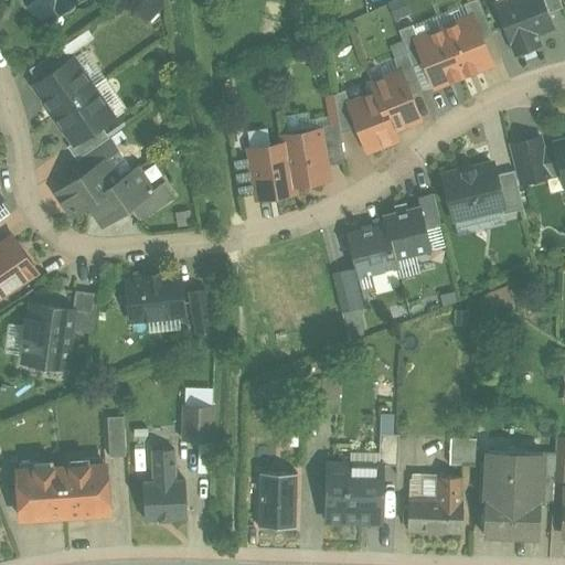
[(29,0),(35,10),(38,8),(42,16),(56,6),(61,11),(77,0),(29,0)]
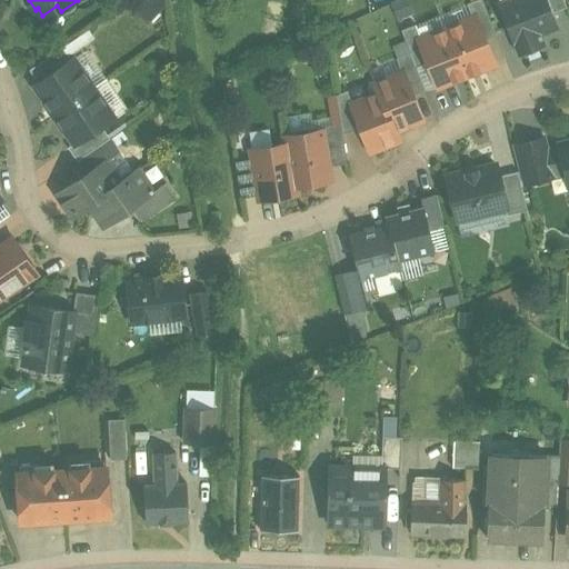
[(498,35),(483,0),(477,0),(473,2),(470,3),(476,18),(477,17),(486,40),(498,35)]
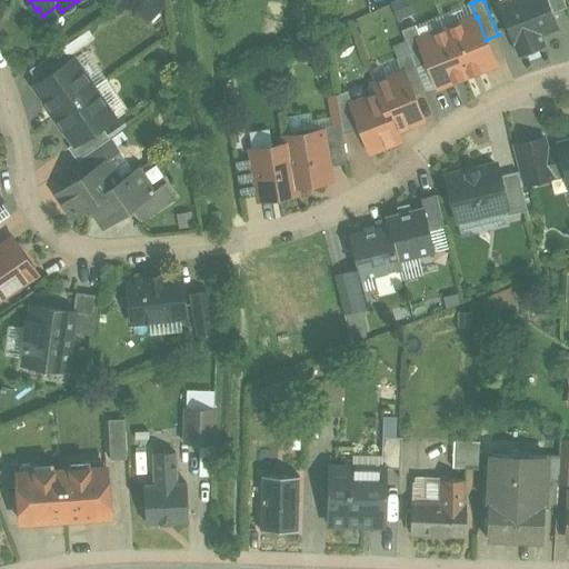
[(513,0),(500,6),(520,56),(547,45),(542,33),(559,27),(553,12),(548,0),(513,0)]
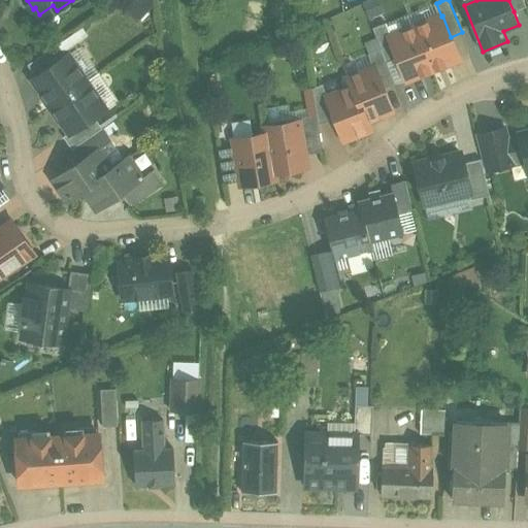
[(524,0),(508,0),(514,11),(527,6),(524,0)]
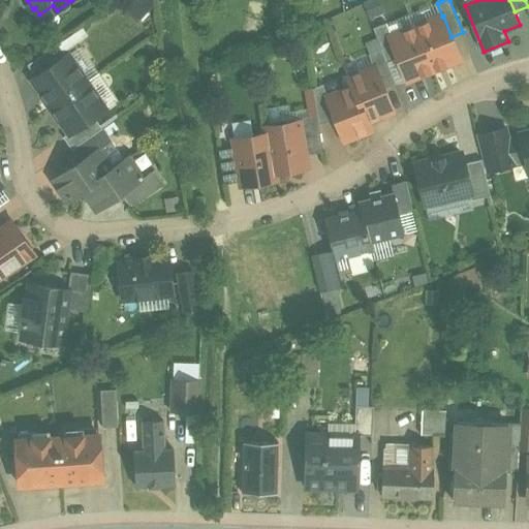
[(442,17),(417,26),(435,70),(461,60),(452,37),(443,16),(442,17)]
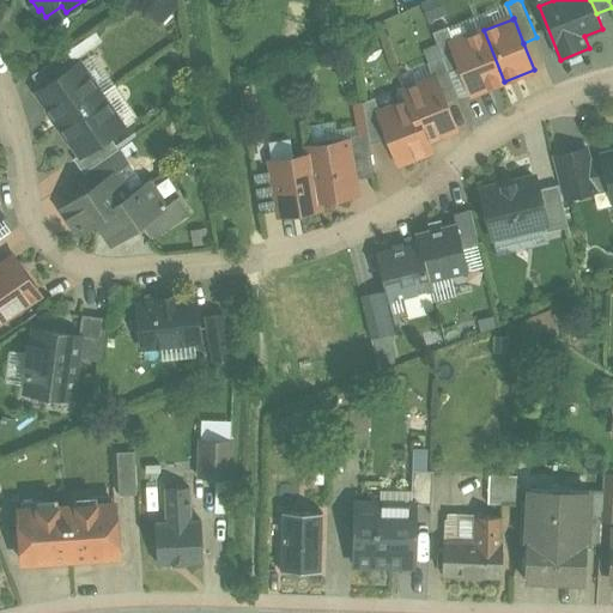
[(455,42),(449,26),(434,32),(443,58),(450,72),(463,67),(454,42),(455,42)]
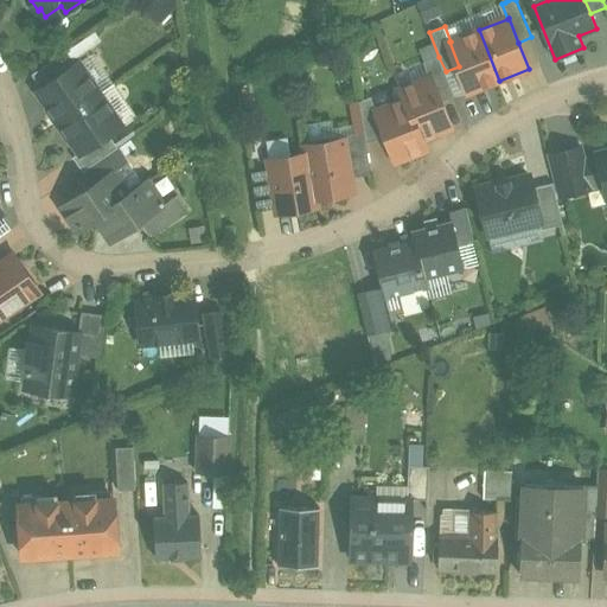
[(451,42),(449,42),(459,66),(470,93),(499,81),(479,30),(451,42)]
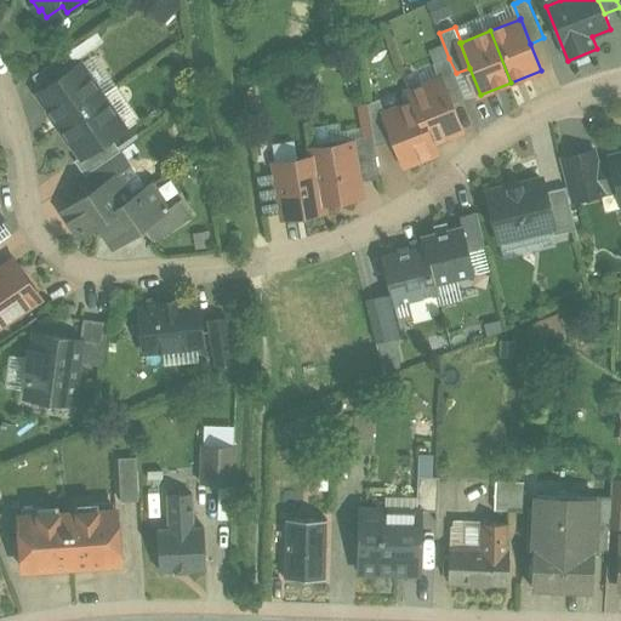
[(70,52),(34,77),(44,91),(79,66),(70,52)]
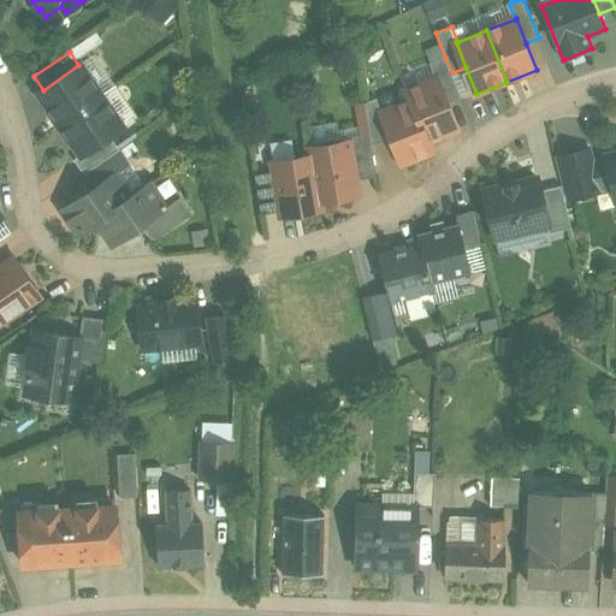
[(452,72),(445,58),(431,63),(437,78),(438,78),(449,102),(462,98),(452,72)]
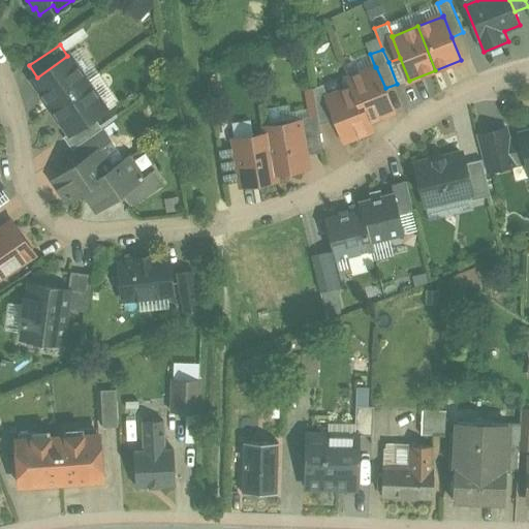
[(37,78),(33,80),(52,106),(89,82),(70,55),(67,56),(37,78)]
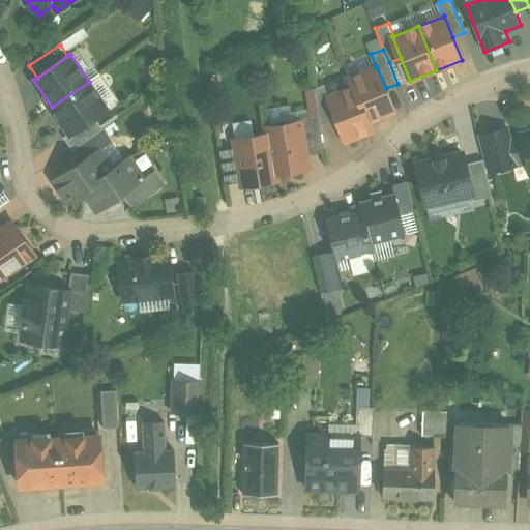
[(376,67),(350,78),(354,87),(355,86),(369,122),(370,122),(395,112),(386,88),(377,67),(376,67)]
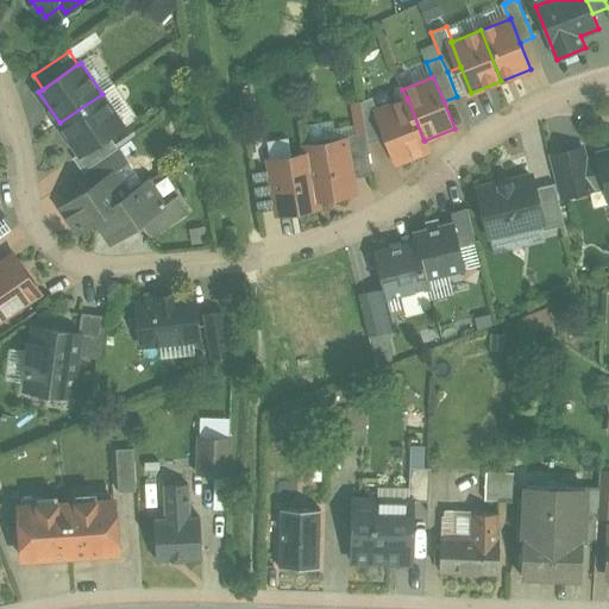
[(102,94),(60,123),(81,154),(81,155),(111,135),(124,126),(102,94)]
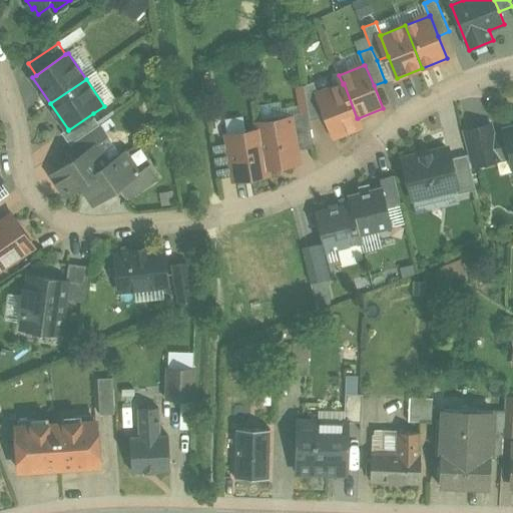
[(315,81),(305,85),(309,112),(311,121),(327,114),(318,93),(320,93),(315,81)]
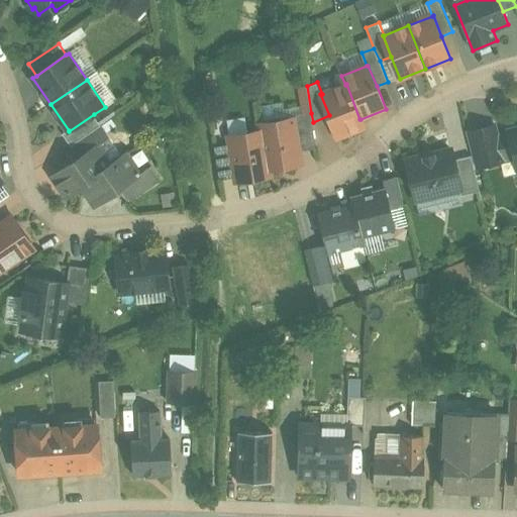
[(322,94),(320,94),(329,115),(337,137),(365,127),(360,119),(359,119),(346,84),(345,85),(322,94)]
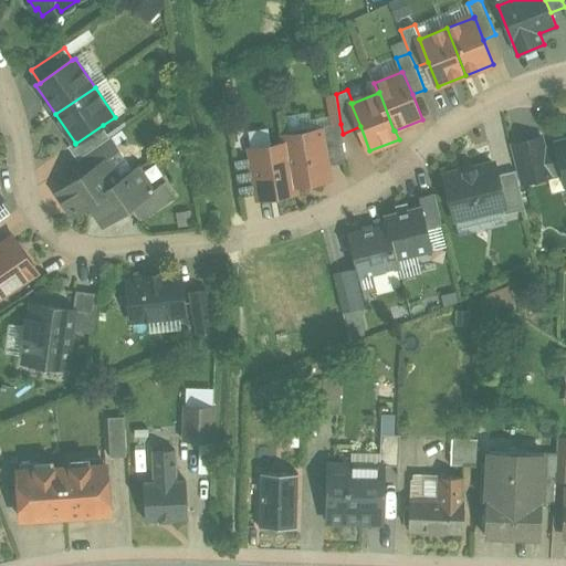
[(341,124),(320,127),(321,130),(322,129),(327,166),(347,163),(343,134),(341,124)]
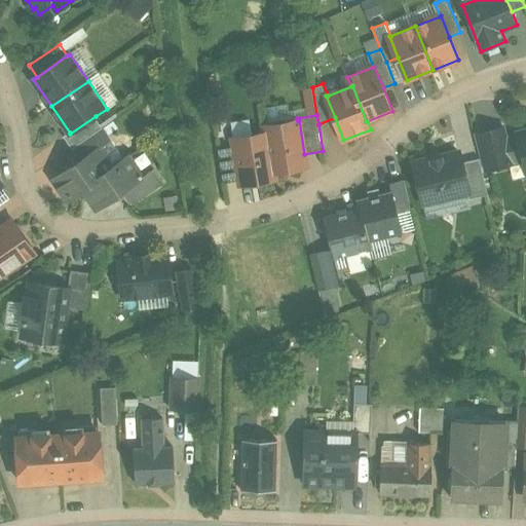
[(96,116),(70,134),(70,133),(65,137),(73,149),(104,128),(96,116)]
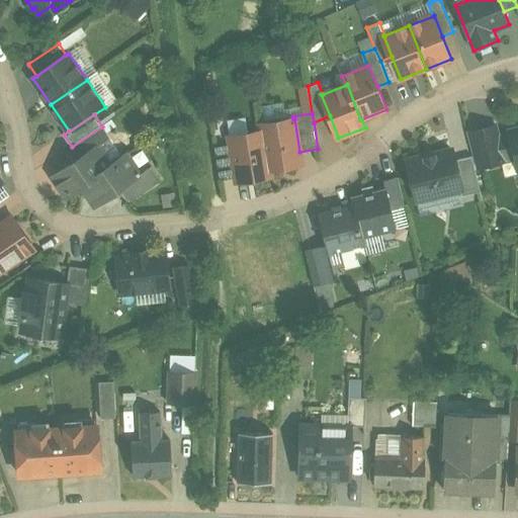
[(293,119),(261,124),(262,132),(263,132),(269,169),(270,169),(301,164),(299,152),(294,118),(293,119)]
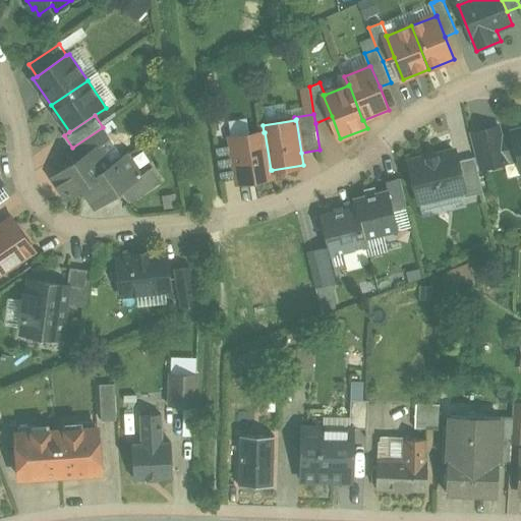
[(500,126),(473,133),(482,169),(508,162),(507,159),(503,139),(500,126)]
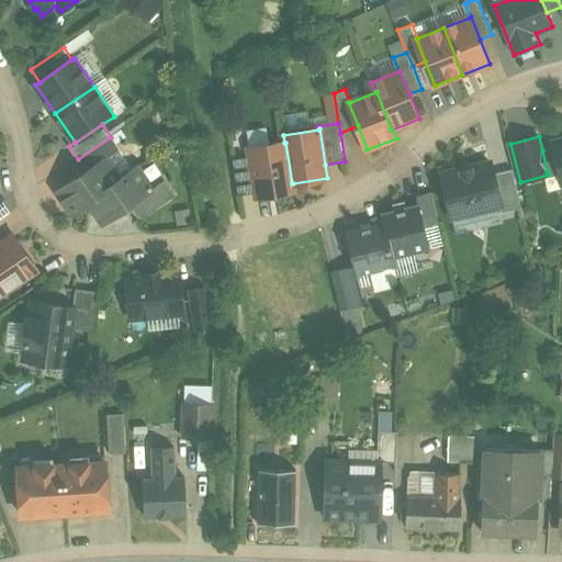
[(561,141),(553,143),(554,147),(542,150),(547,171),(560,168),(561,177),(561,141)]
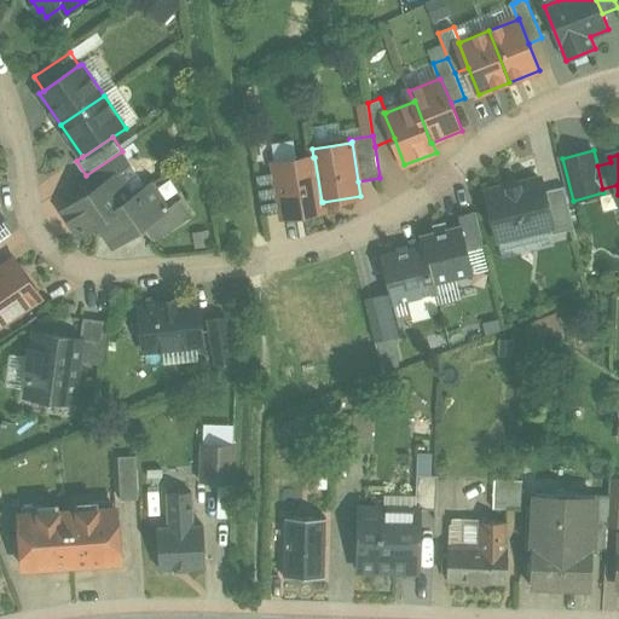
[(313,157),(276,163),(277,172),(284,213),(284,218),(324,210),(323,202),(322,202),(314,157),(313,157)]
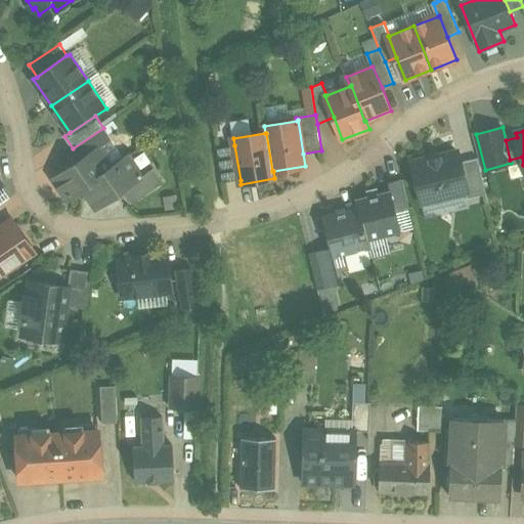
[(234,145),(219,148),(224,182),(241,180),(234,145)]
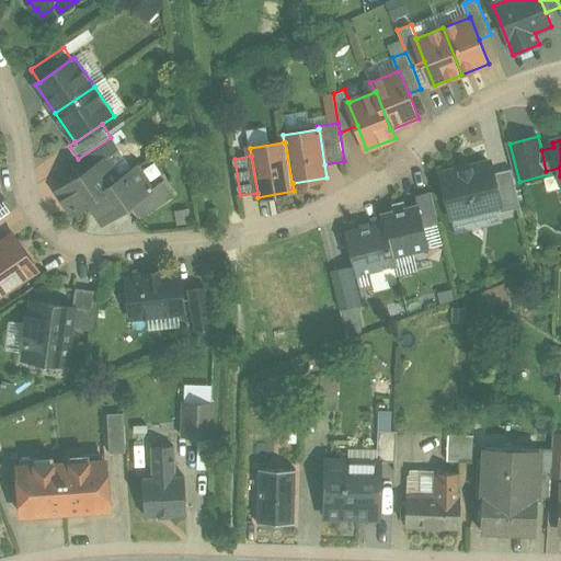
[(105,159),(59,191),(75,213),(91,202),(90,201),(119,181),(119,180),(105,159)]
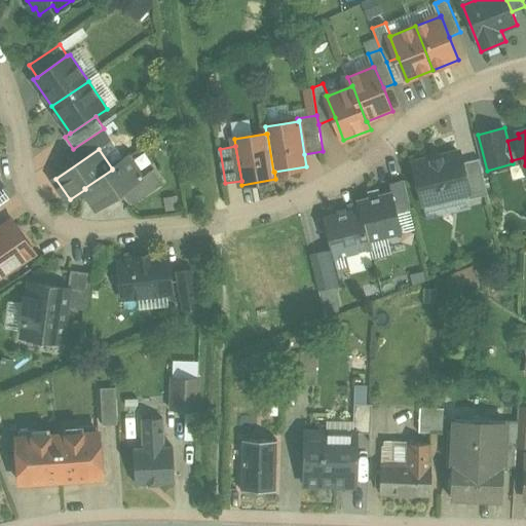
[(459,152),(414,163),(423,203),(468,193),(470,193),(462,163),(459,152)]
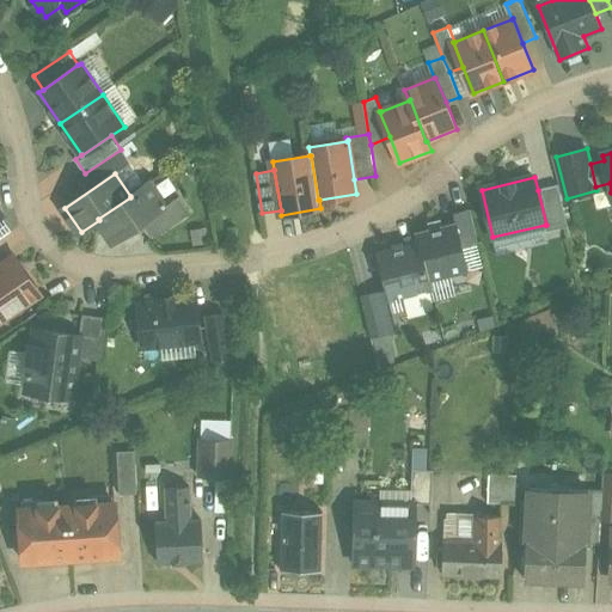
[(148,184),(130,196),(130,197),(98,219),(99,220),(115,243),(145,222),(165,208),(165,207),(148,184)]
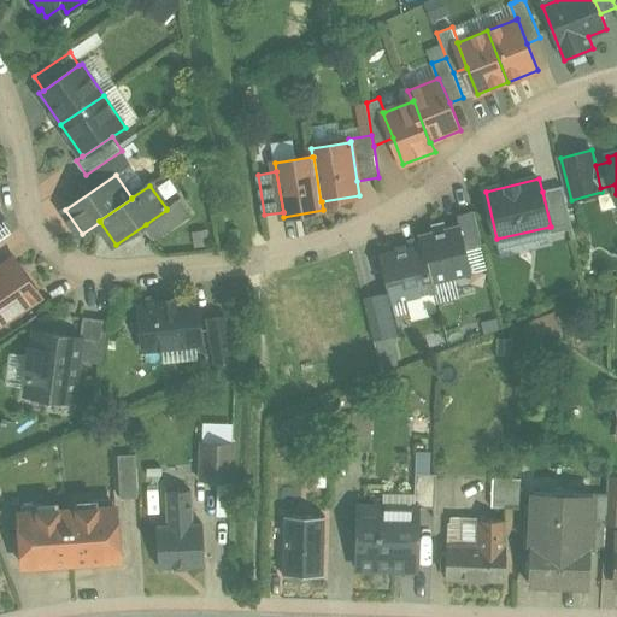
[(564,186),(542,192),(551,227),(550,227),(551,234),(574,228),(564,186)]
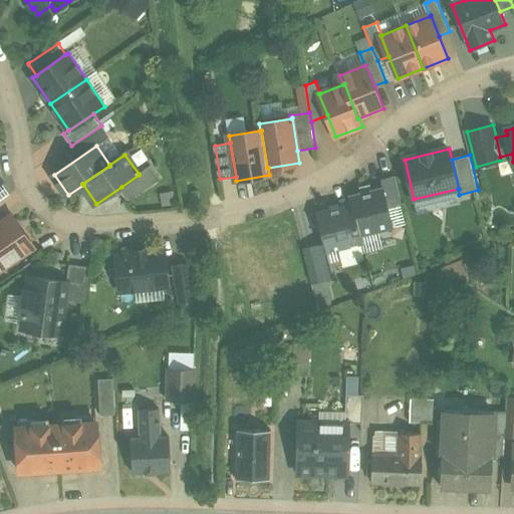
[(151,166),(139,174),(139,175),(121,187),(130,199),(159,178),(151,166)]
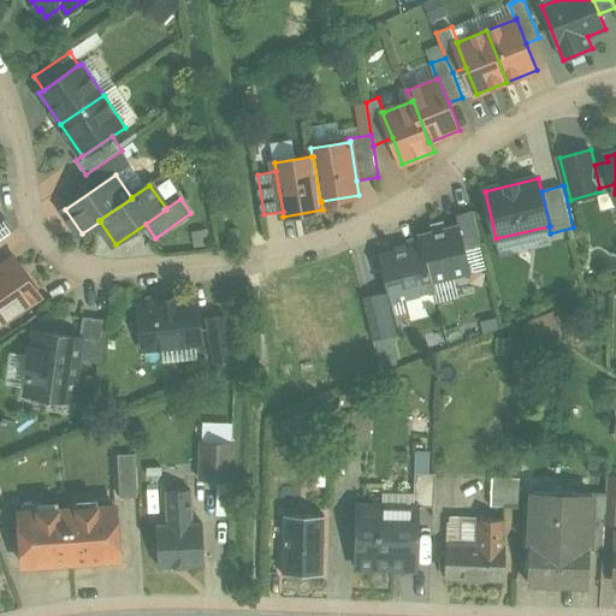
[(481,244),(474,211),(457,215),(460,224),(466,248),(481,244)]
